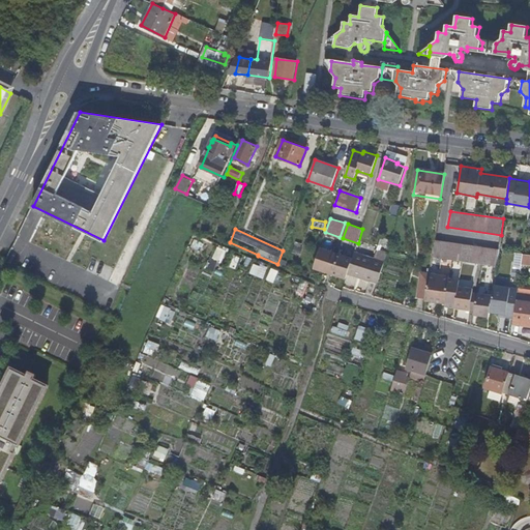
[(433,256),(479,263),(482,246),(436,239),(433,256)]
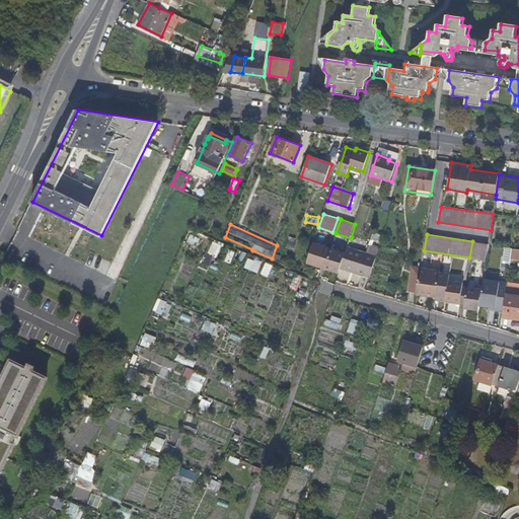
[(214,241),(210,253),(218,256),(222,243),(214,241)]
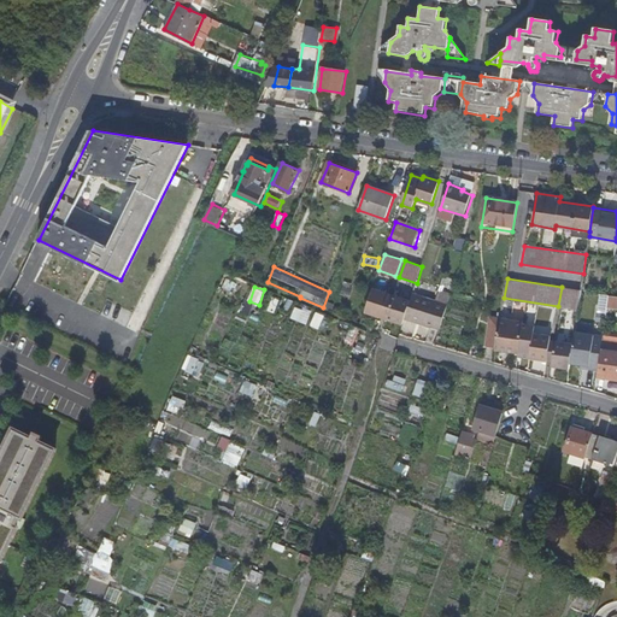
[(374,287),(365,311),(403,323),(410,300),(374,287)]
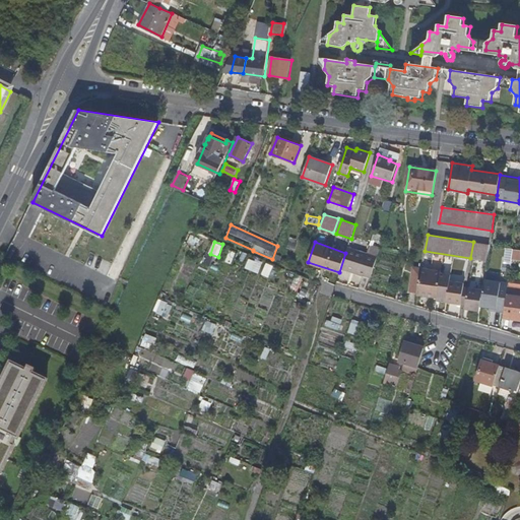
[(488,260),(490,244),(476,243),(474,258),(488,260)]
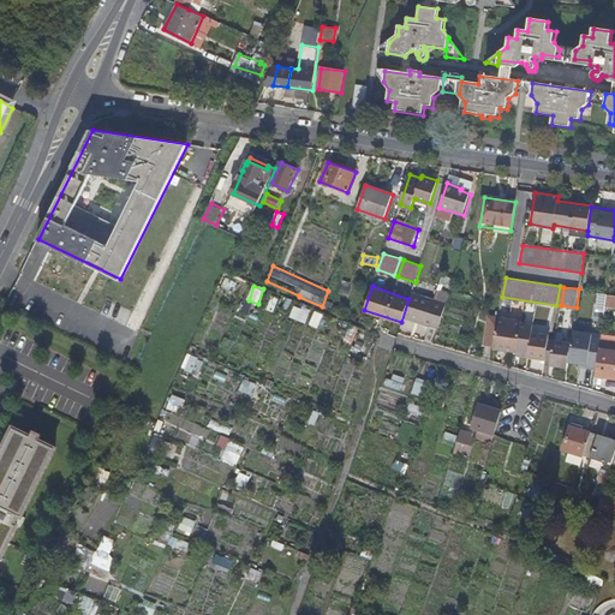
[(439,288),(436,299),(447,302),(449,291),(439,288)]
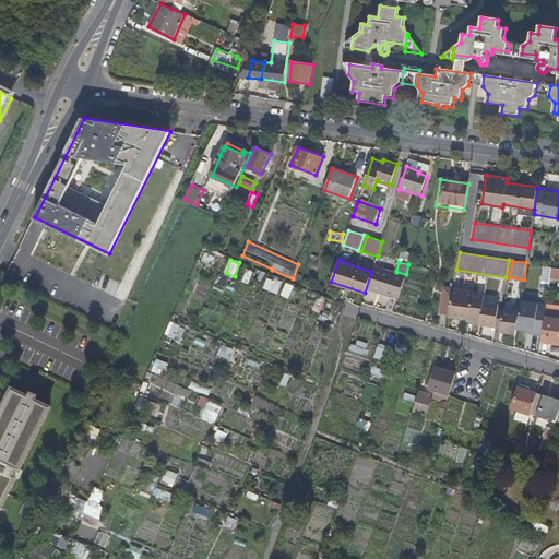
[(406,276),(375,266),(367,288),(400,298),(406,276)]
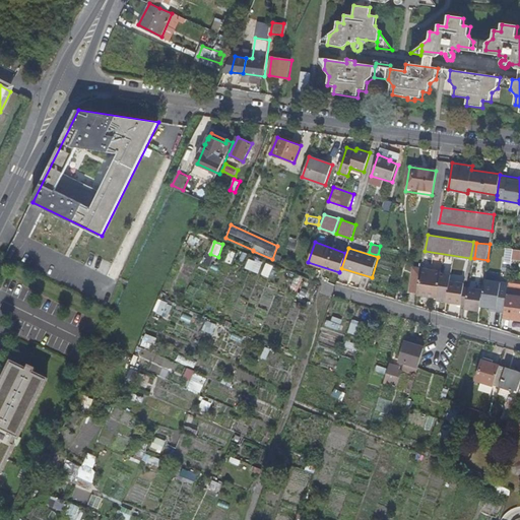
[(234,263),(236,251),(230,250),(228,261),(234,263)]
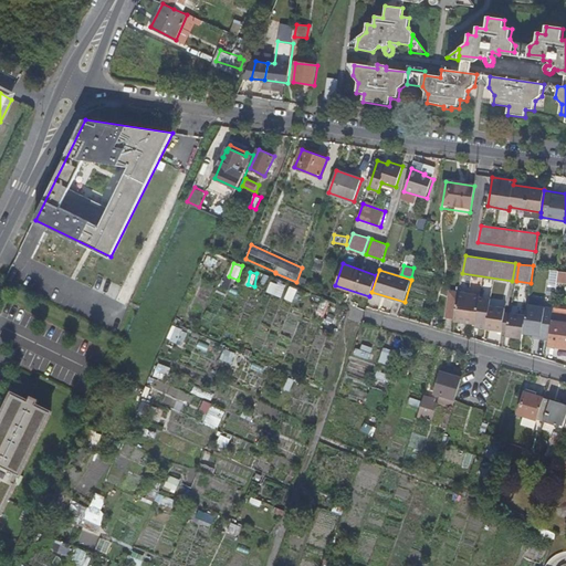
[(282,297),(286,285),(272,280),(268,292),(282,297)]
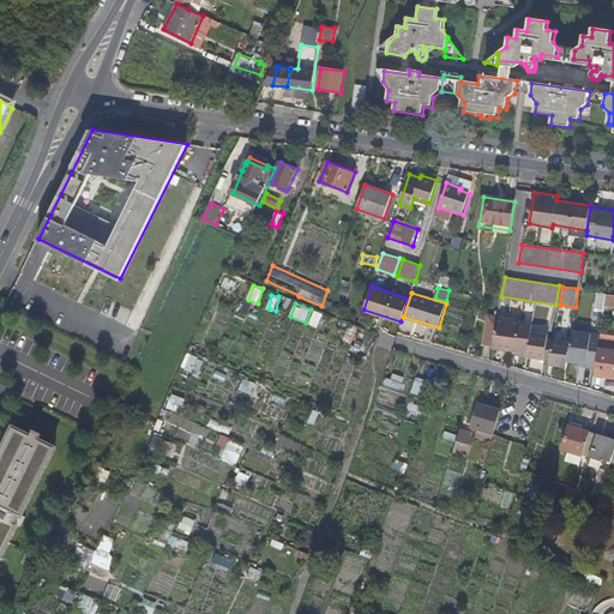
[(320,327),(325,313),(314,309),(309,324),(320,327)]
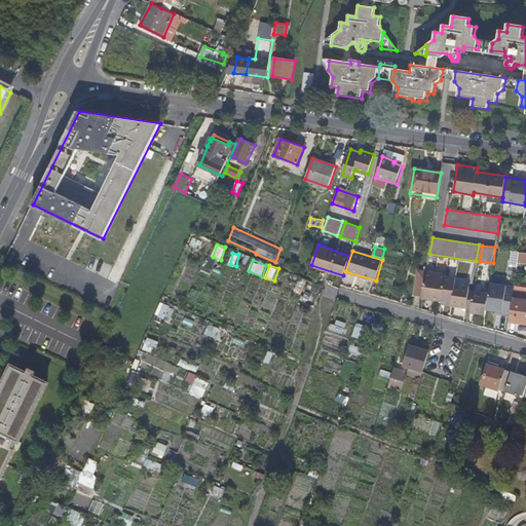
[(471,312),(485,314),(486,310),(488,294),(474,291),(474,288),(456,285),(457,278),(447,276),(447,274),(427,271),(423,298),(443,301),(443,304),(471,308),(471,312)]
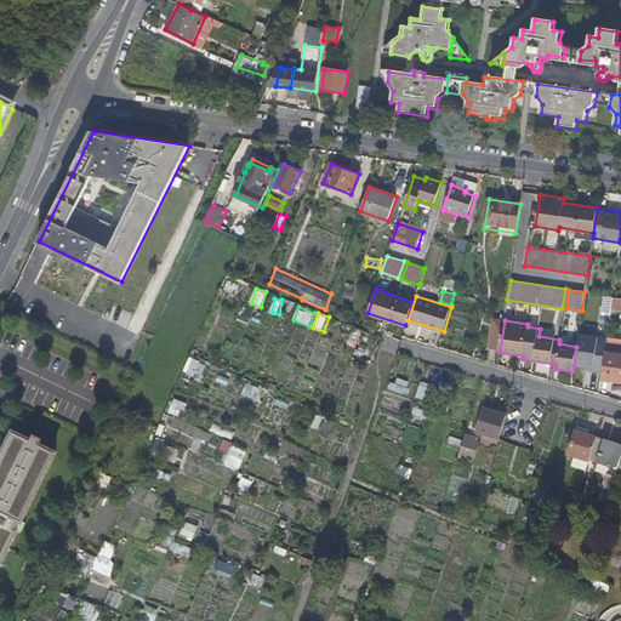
[(576,347),(574,366),(603,369),(605,352),(608,337),(579,334),(576,347)]
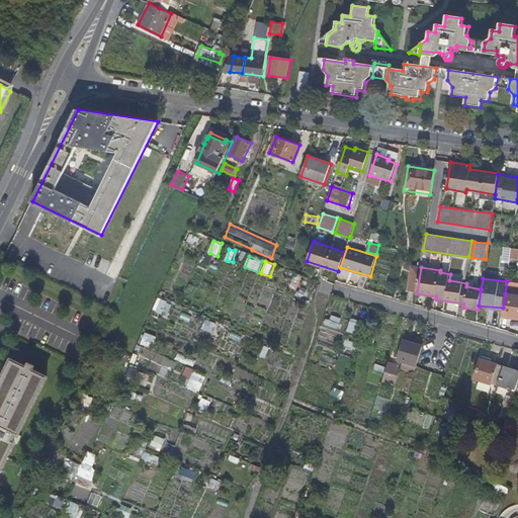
[(306,300),(311,282),(301,279),(296,297),(306,300)]
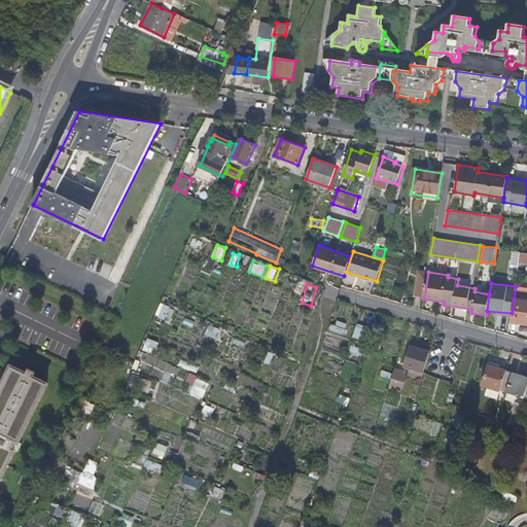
[(512,313),(511,321),(526,323),(526,300),(514,299),(512,313)]
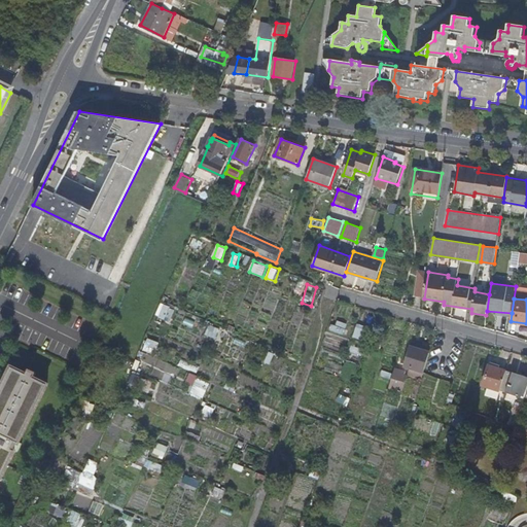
[(170,321),(176,310),(169,306),(163,317),(170,321)]
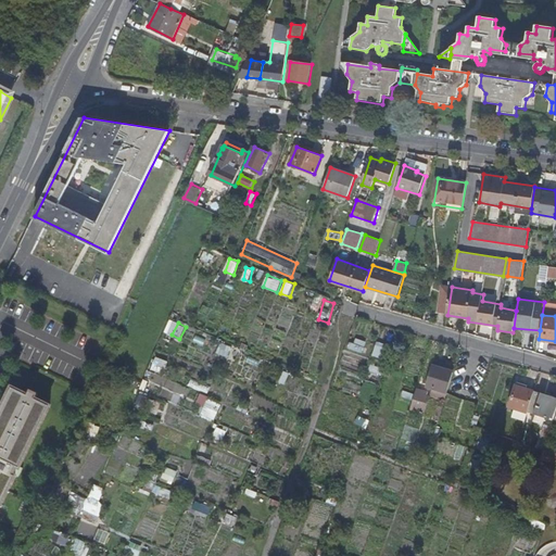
[(366,352),(368,340),(353,338),(351,350),(366,352)]
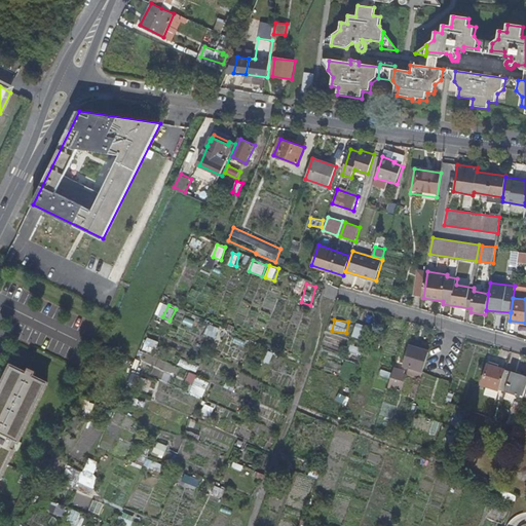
[(364,340),(369,327),(358,323),(352,336),(364,340)]
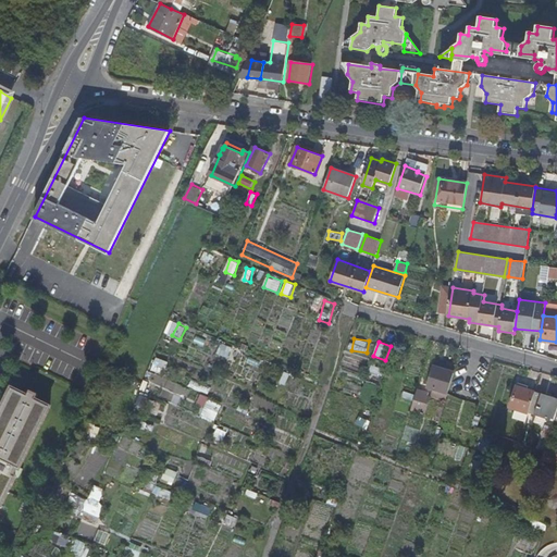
[(166,371),(169,360),(157,358),(153,369),(166,371)]
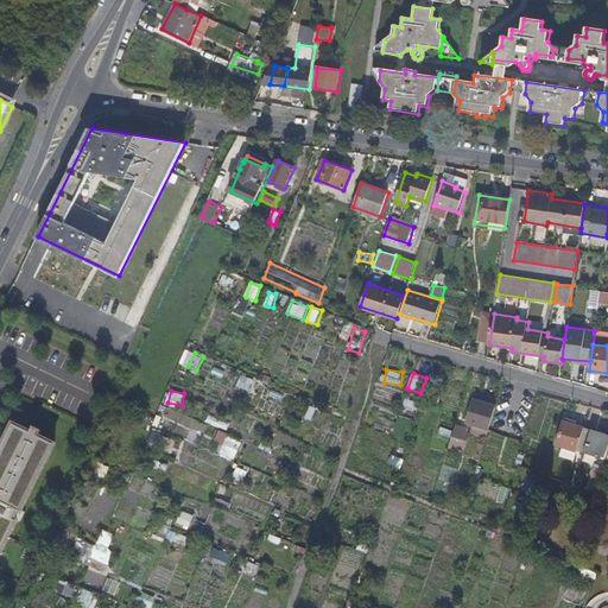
[(407,398),(404,406),(418,410),(420,401),(407,398)]
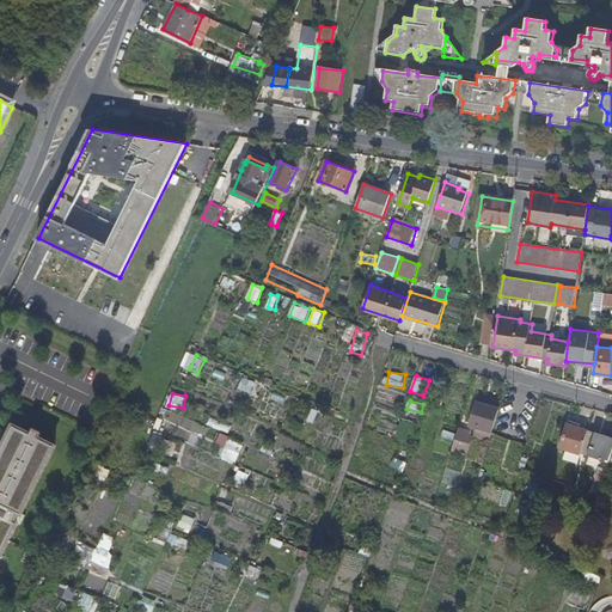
[(470,424),(482,428),(491,432),(499,409),(476,402),(470,424)]
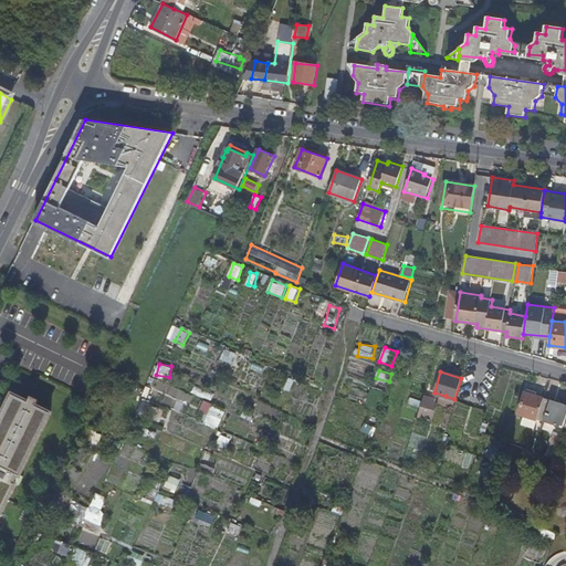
[(534,429),(537,419),(544,398),(525,391),(519,415),(524,416),(522,425),(534,429)]
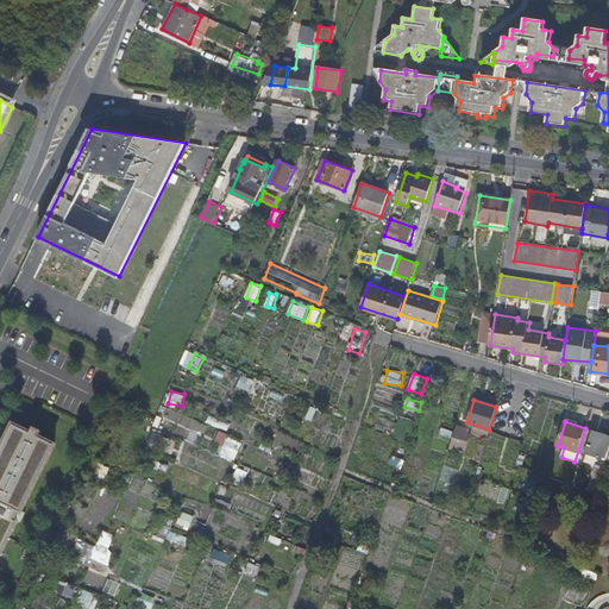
[(0,557),(10,538),(18,521),(22,522),(25,513),(23,512),(56,444),(39,435),(42,432),(33,428),(31,432),(13,424),(0,450),(0,557)]
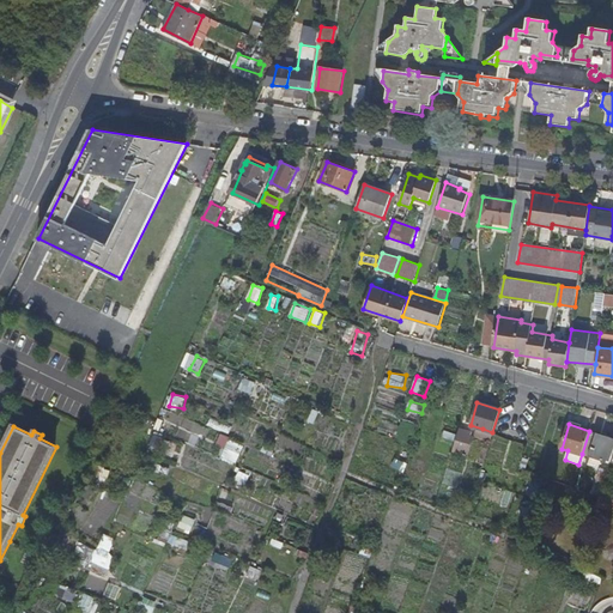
[(473,431),(461,426),(454,447),(471,451),(475,437),(472,436),(473,431)]
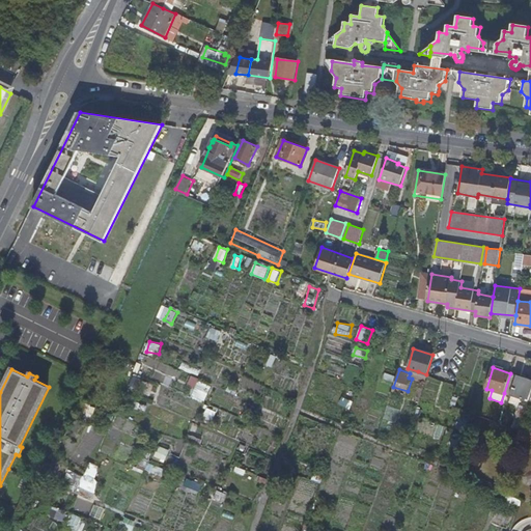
[(426,374),(418,371),(416,379),(424,382),(426,374)]
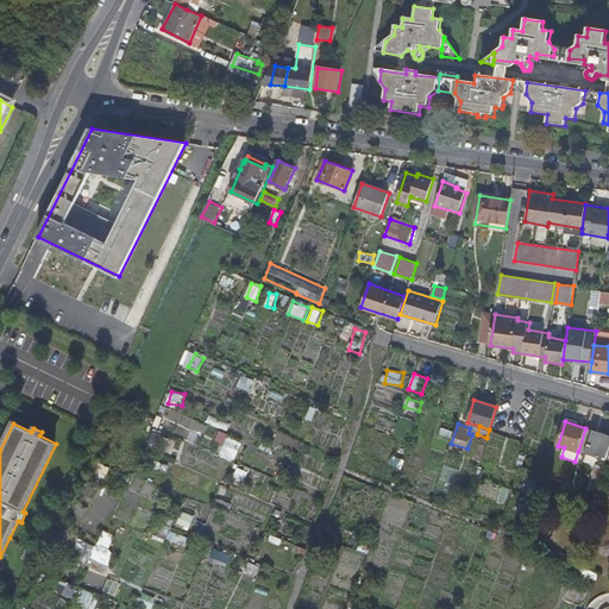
[(608,451),(608,435),(585,428),(578,451),(586,453),(584,462),(595,464),(597,457),(607,459),(607,457),(608,451)]
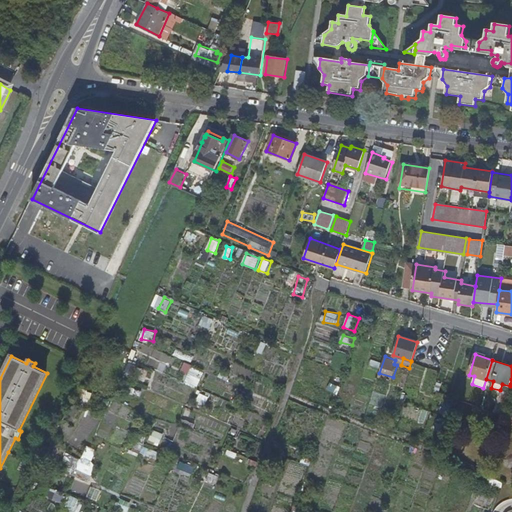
[(185,381),(198,387),(205,372),(192,366),(185,381)]
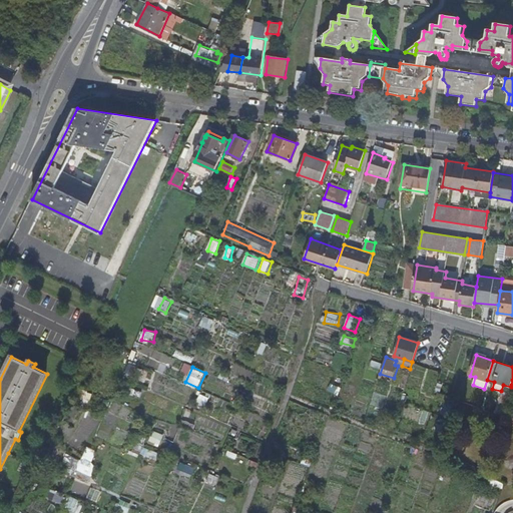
[(196,403),(206,407),(210,397),(200,394),(196,403)]
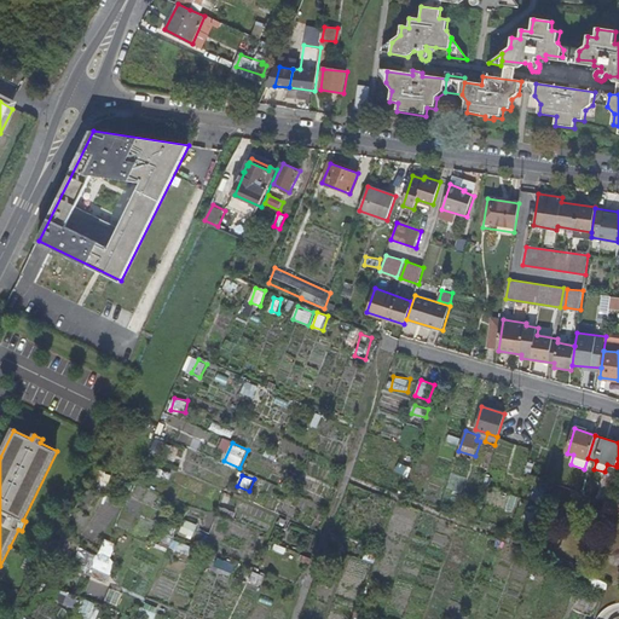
[(96,508),(100,497),(90,492),(85,503),(96,508)]
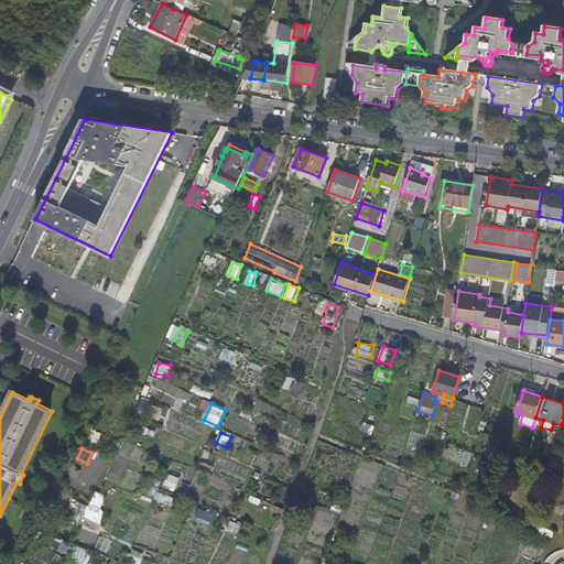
[(162,492),(159,499),(172,505),(175,498),(162,492)]
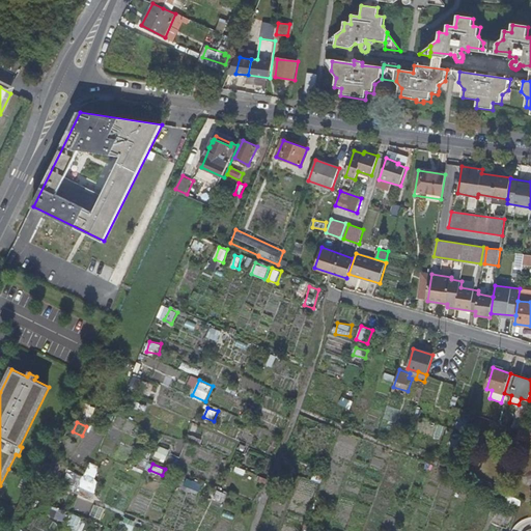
[(199,493),(203,485),(188,478),(185,484),(199,493)]
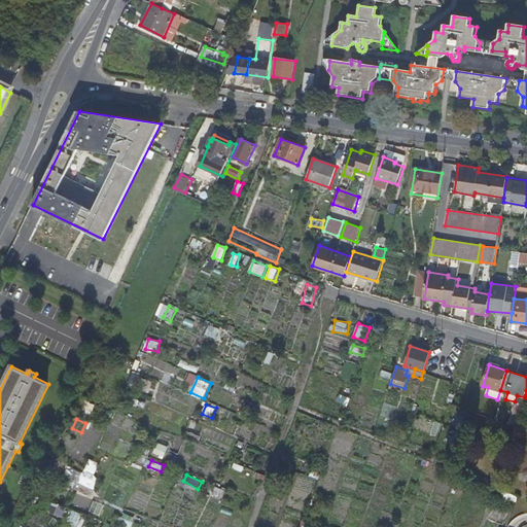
[(221,498),(224,490),(216,487),(213,495),(221,498)]
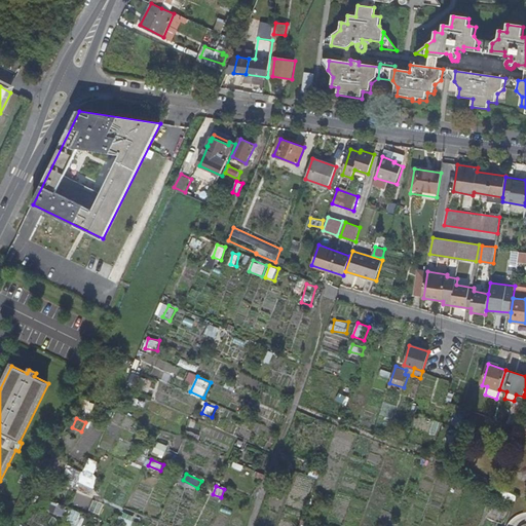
[(498,497),(512,503),(515,496),(501,491),(498,497)]
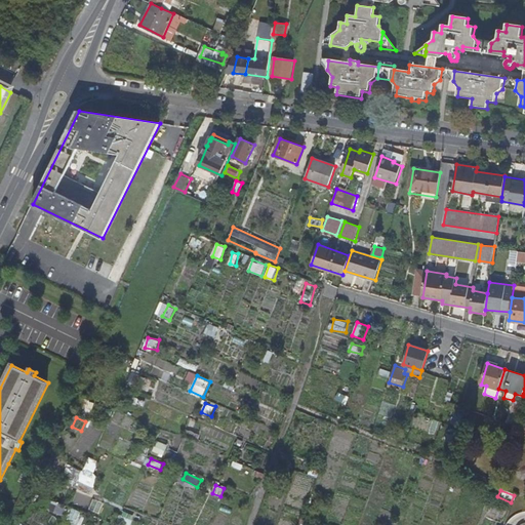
[(89,510),(99,514),(105,502),(94,498),(89,510)]
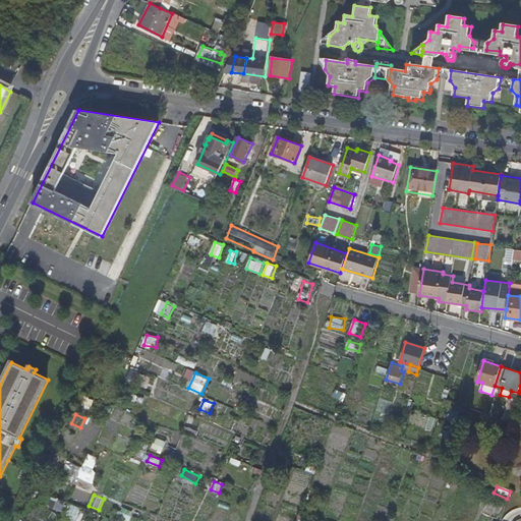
[(79,520),(81,520),(85,510),(70,505),(66,517),(79,520)]
